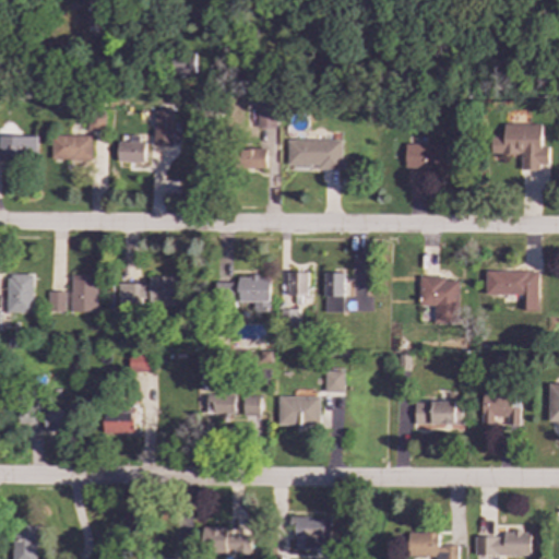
[(193,58),(180,58),(180,73),(194,73),(193,58)]
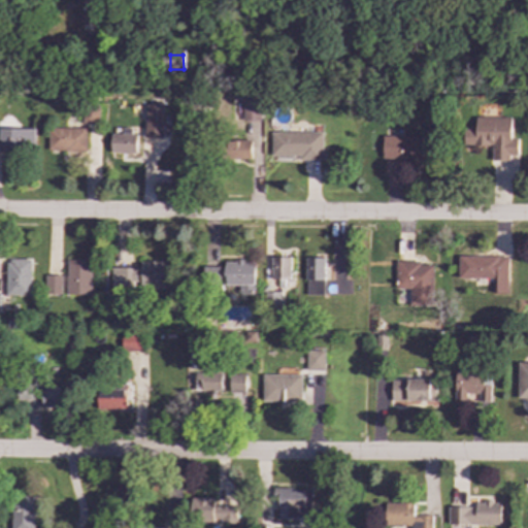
[(261,97),(242,96),(241,120),(260,121),(261,97)]
